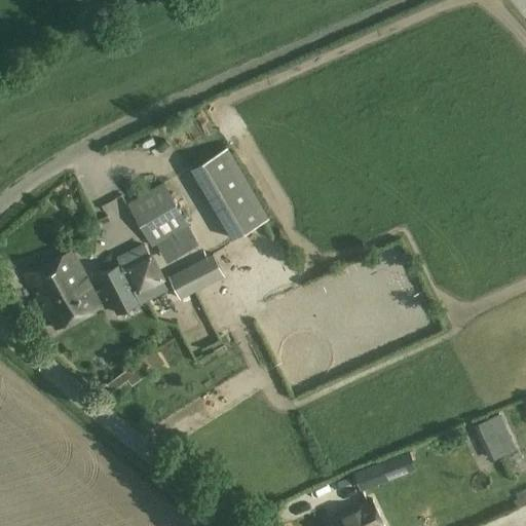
[(227,148),(191,168),(233,239),(269,219),(227,148)]
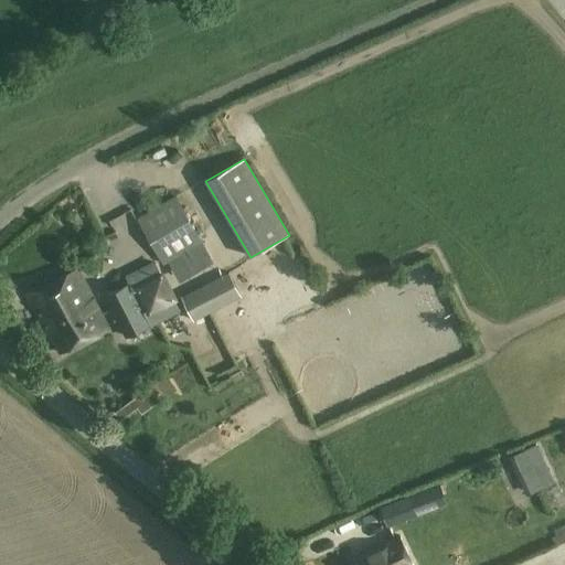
[(138,220),(163,264),(202,242),(195,231),(194,232),(174,199),(138,220)]
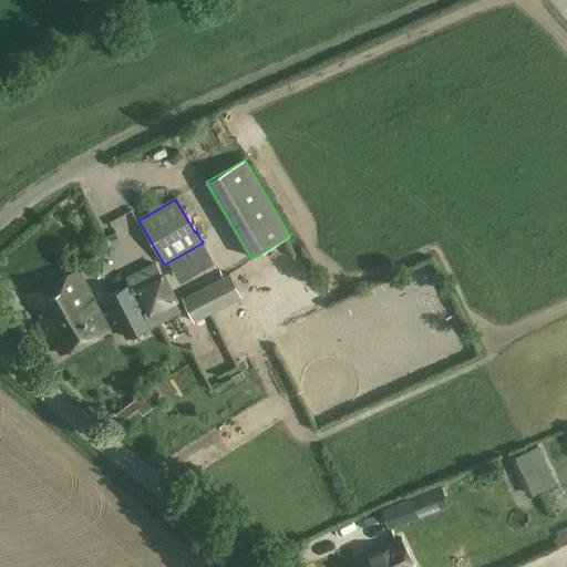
[(156,260),(129,275),(154,326),(182,311),(156,260)]
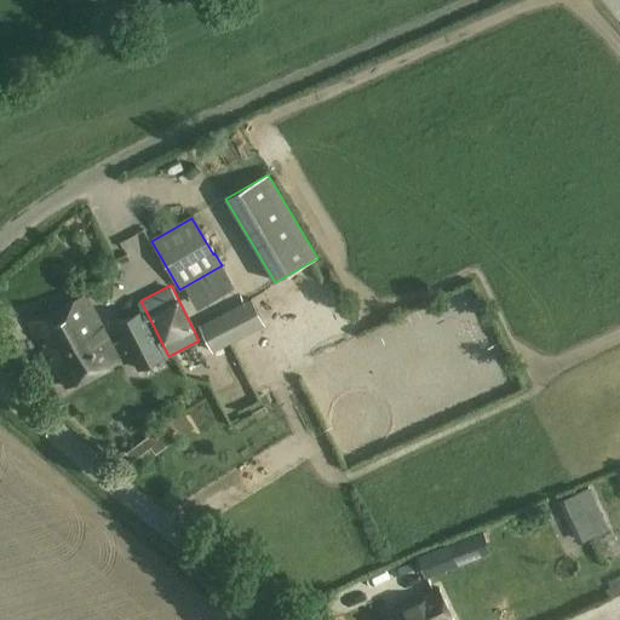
[(32,323),(65,389),(119,361),(86,296),(32,323)]
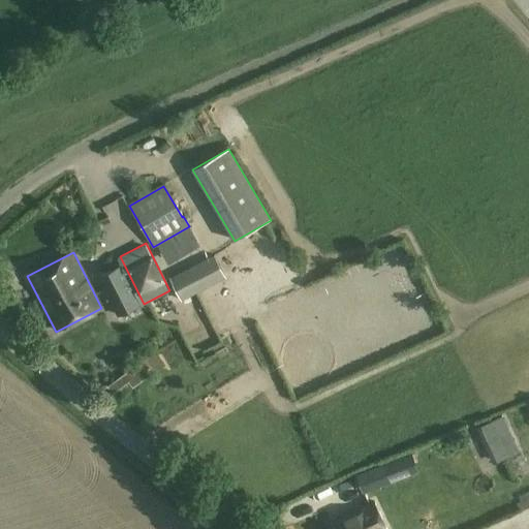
[(169,277),(181,300),(226,278),(215,255),(169,277)]
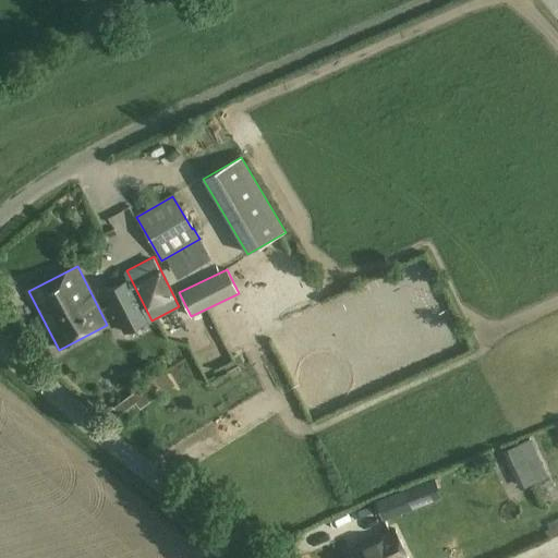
[(107,292),(126,332),(149,320),(130,280),(107,292)]
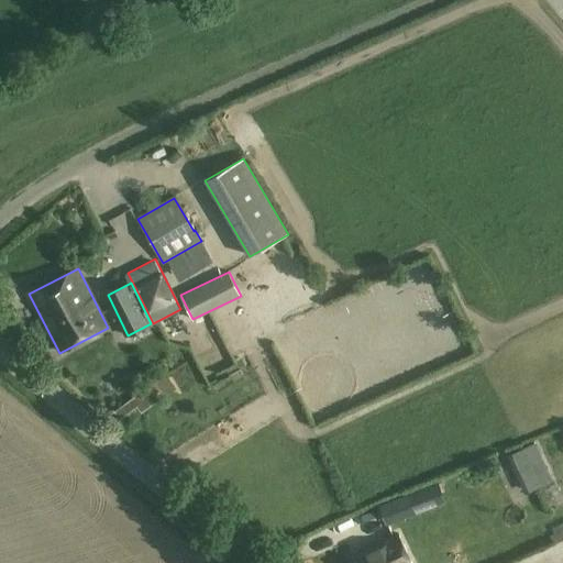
[(118,421),(139,406),(156,393),(150,384),(111,412),(118,421)]
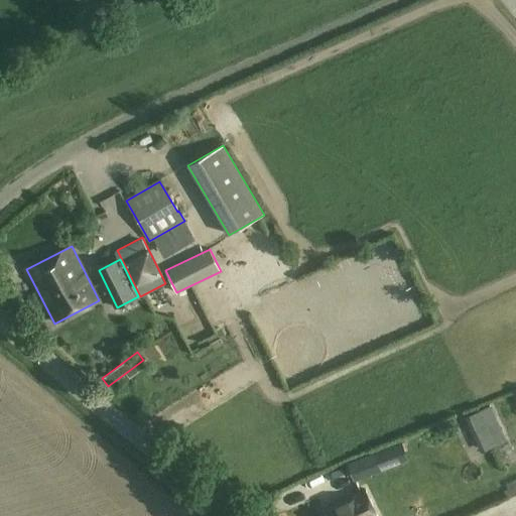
[(481,452),(494,446),(501,466),(509,462),(501,442),(506,440),(491,405),(466,416),(472,429),(481,452)]
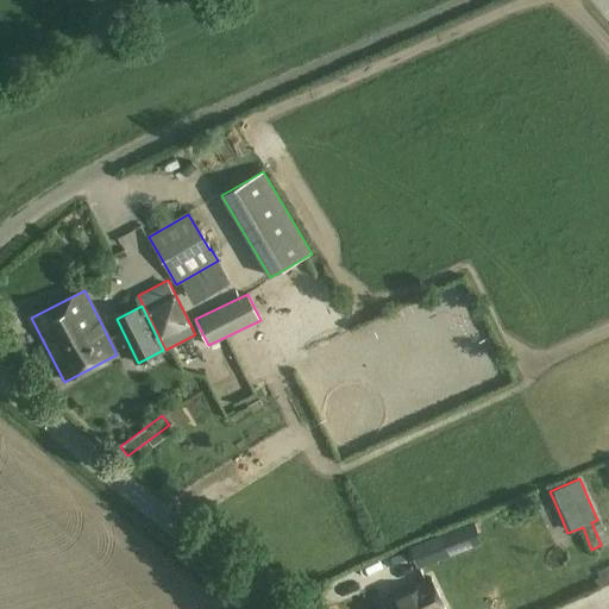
[(483,541),(475,521),(410,547),(419,567),(483,541)]
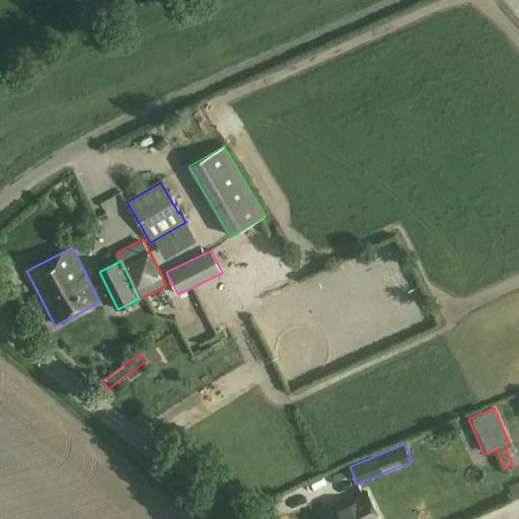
[(380,518),(368,492),(321,514),(323,518),(380,518)]
